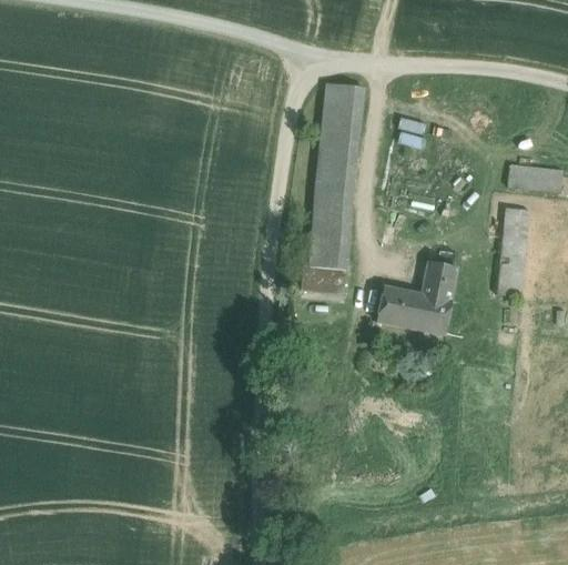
[(363,87),(327,83),(314,224),(348,228),(363,87)]
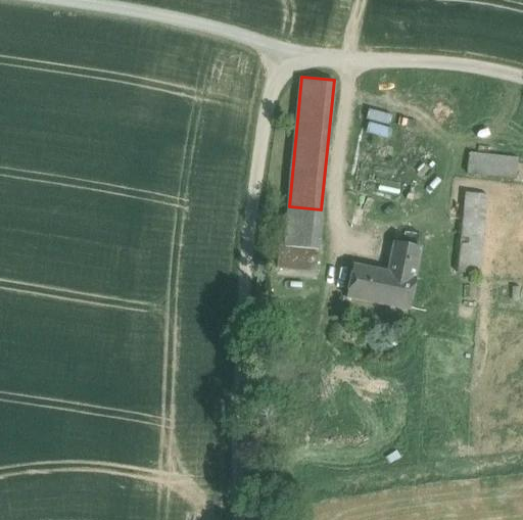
[(387,134),(392,112),(369,106),(363,128),(387,134)]
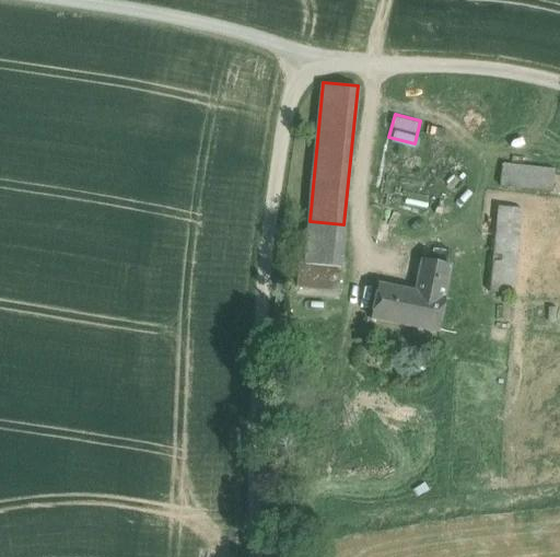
[(555,167),(502,162),(500,184),(552,189),(555,167)]
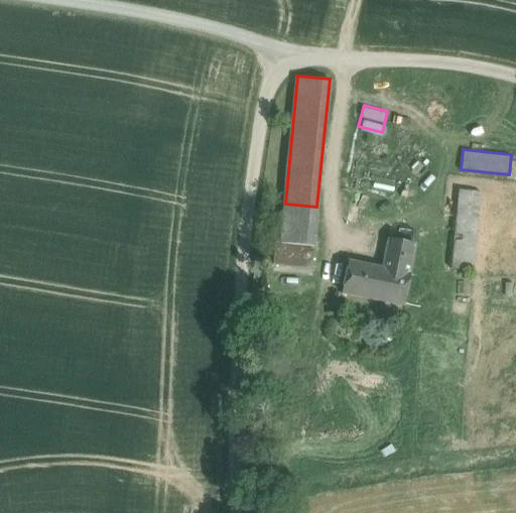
[(316,207),(285,204),(281,240),(313,243),(317,207),(316,207)]
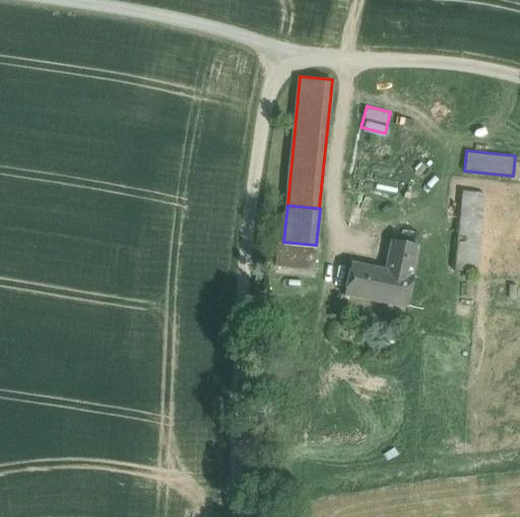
[(481,218),(459,216),(454,269),(476,271),(481,218)]
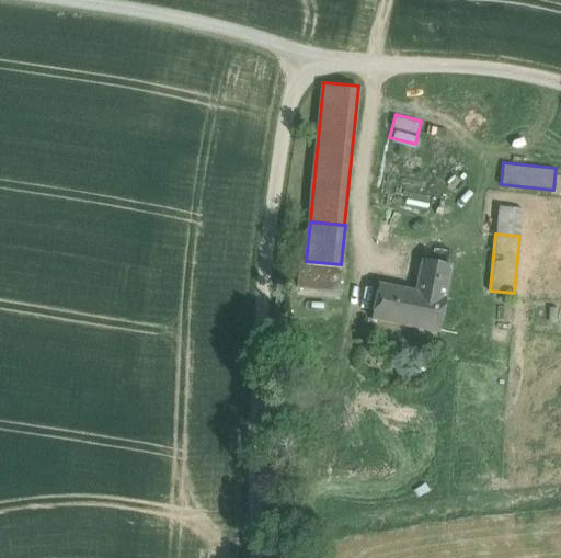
[(453,264),(422,258),(415,289),(379,282),(371,317),(439,331),(446,297),(445,296),(453,264)]
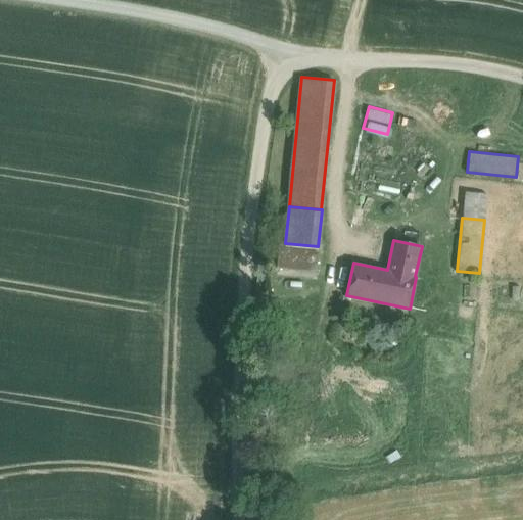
[(285,243),(279,243),(277,267),(316,270),(318,246),(285,243)]
